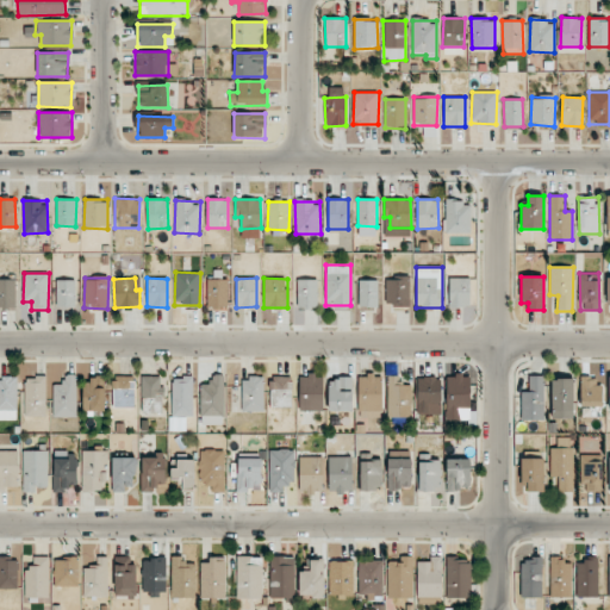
[(409,306),(410,278),(386,278),(385,305),(409,306)]
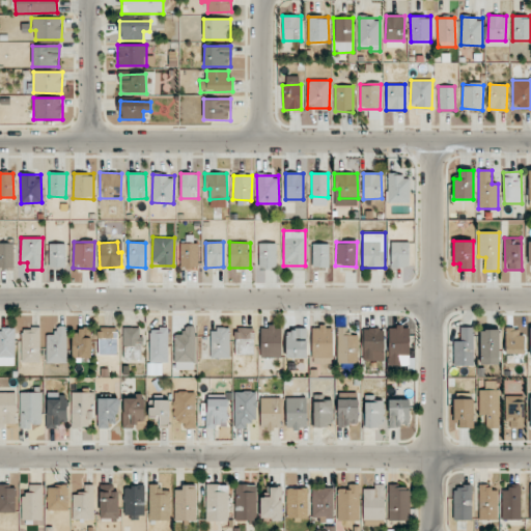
[(391,268),(410,267),(409,242),(391,243),(391,268)]
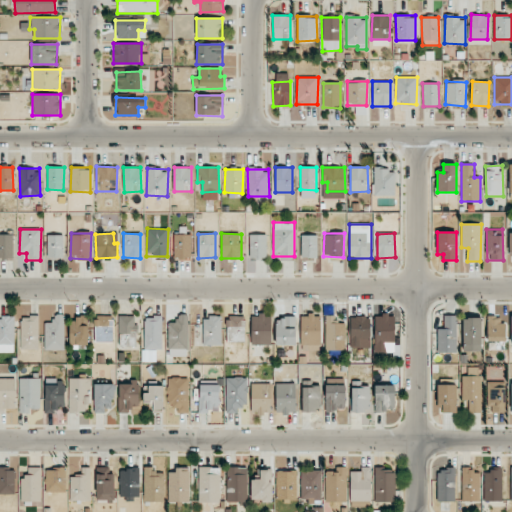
[(13,235),(0,234),(0,258),(12,258),(13,235)]
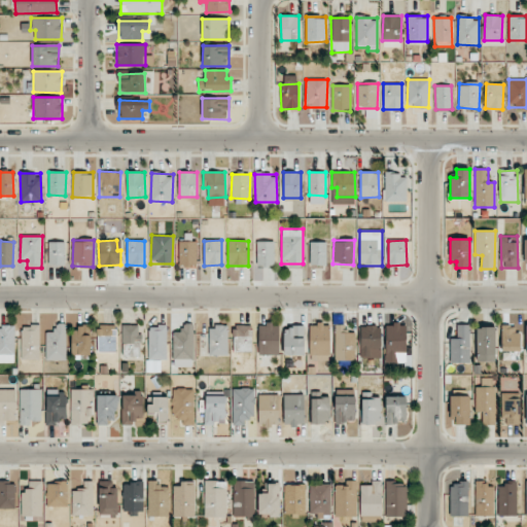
[(197,242),(179,241),(178,267),(196,267),(197,242)]
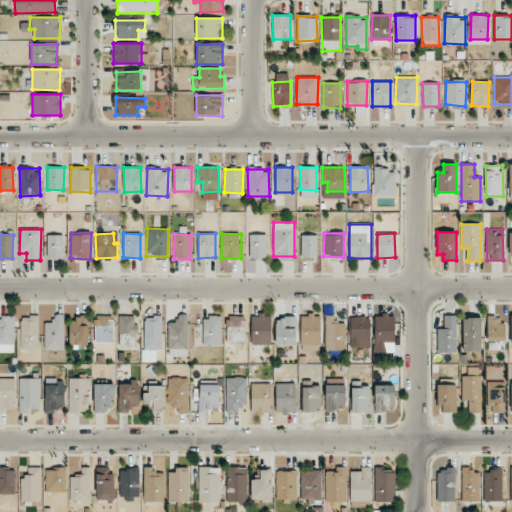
[(266,235),(250,234),(249,258),(266,258),(266,235)]
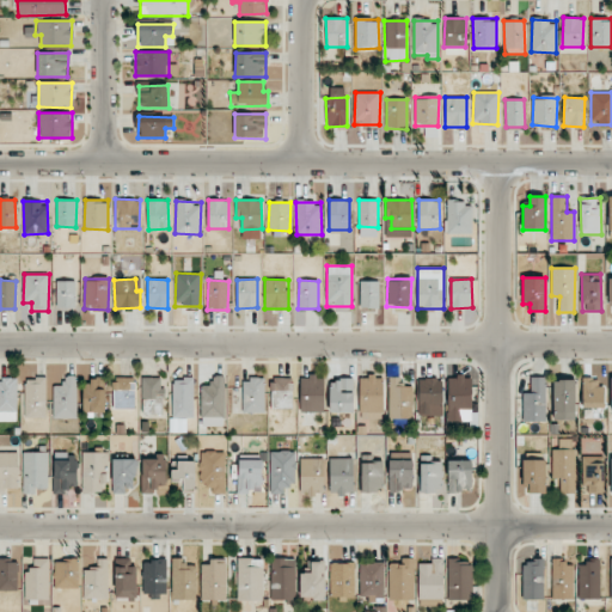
[(75,281),(56,281),(56,308),(75,308),(75,281)]
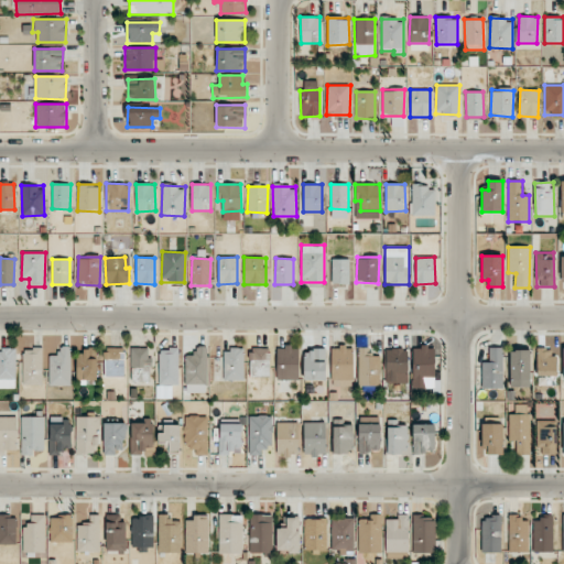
[(349,259),(332,259),(332,284),(349,284),(349,259)]
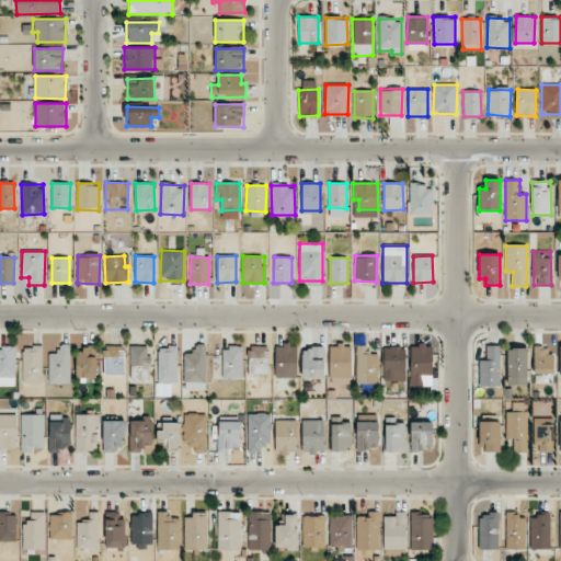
[(70,384),(70,344),(58,344),(58,353),(49,353),(48,384),(70,384)]
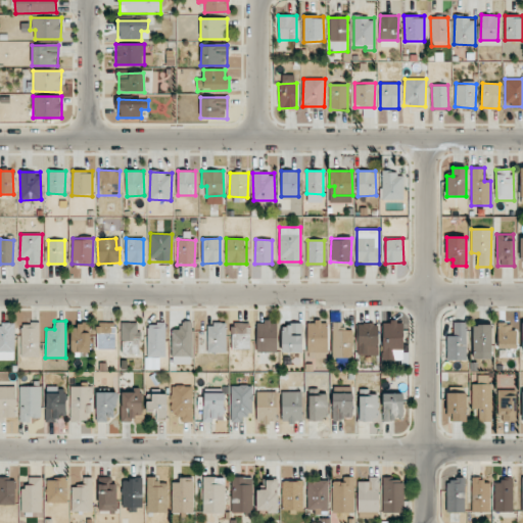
[(97,349),(114,349),(115,323),(98,322),(97,349)]
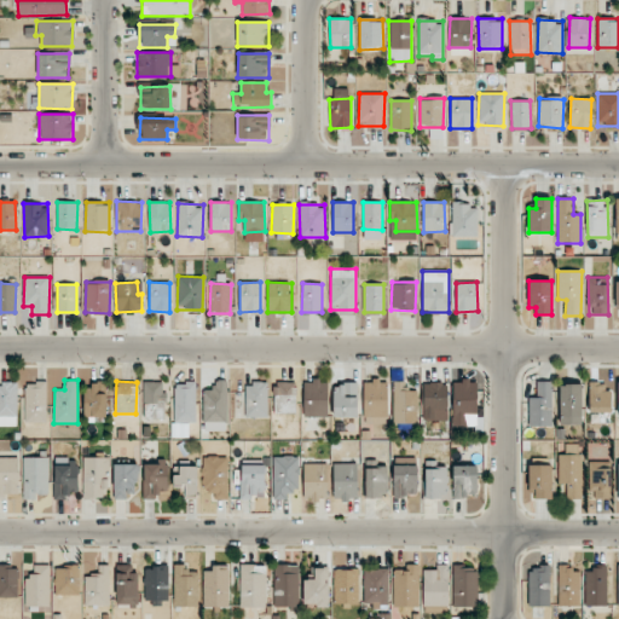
[(304,381),(304,416),(328,417),(328,381),(304,381)]
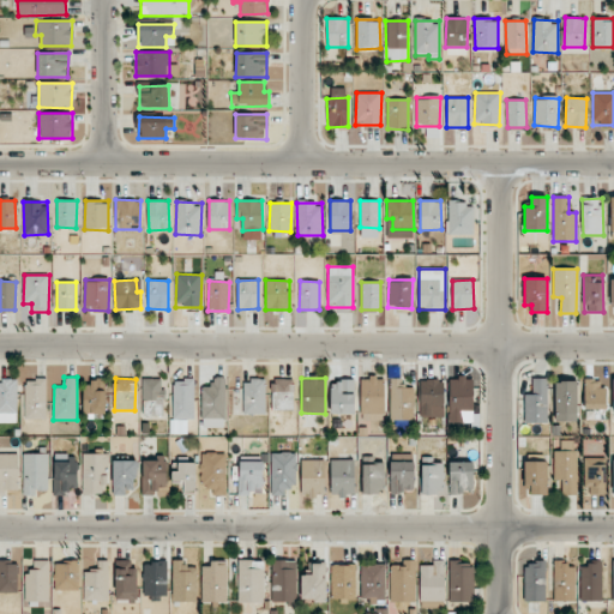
[(360,414),(385,414),(385,379),(361,378),(360,414)]
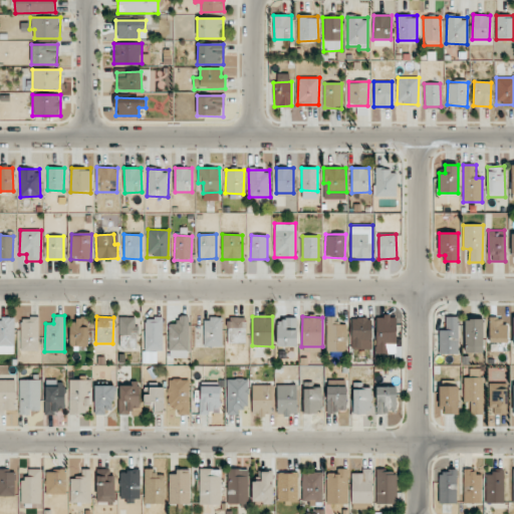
[(440,354),(459,353),(458,316),(445,316),(446,329),(439,329),(440,354)]
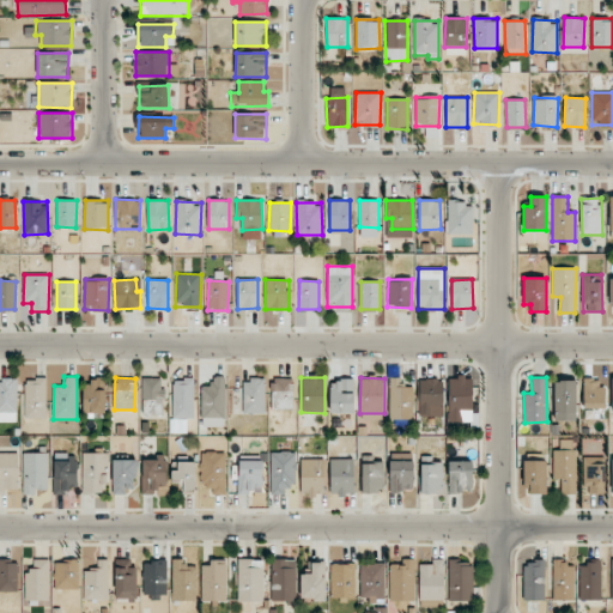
[(24,418),(46,418),(46,380),(25,378),(24,418)]
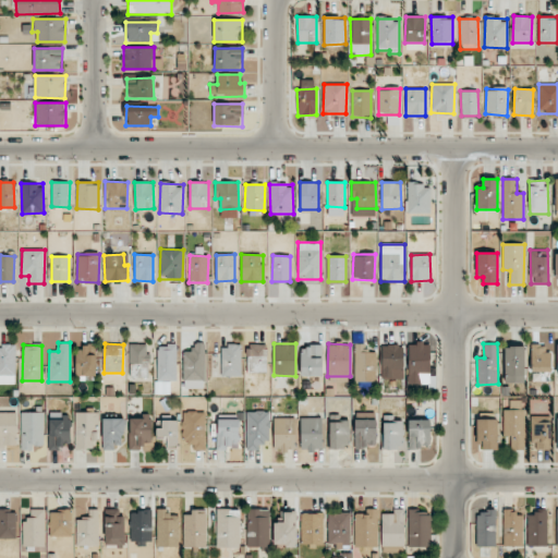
[(148,378),(148,344),(130,344),(130,377),(148,378)]
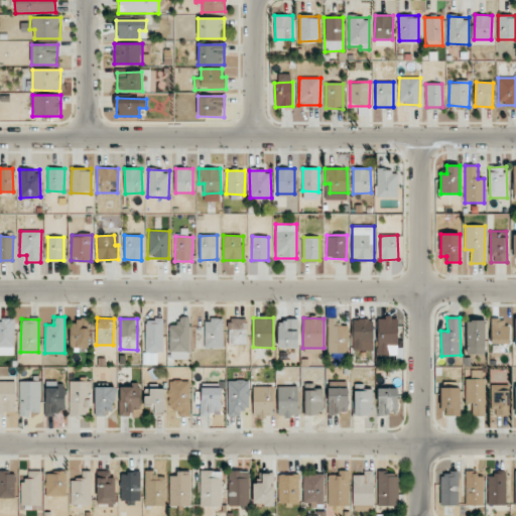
[(162,353),(163,319),(145,318),(145,352),(162,353)]
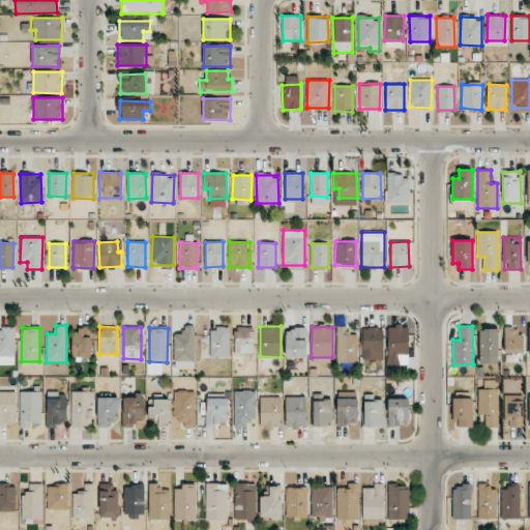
[(253,354),(254,327),(235,327),(235,354),(253,354)]
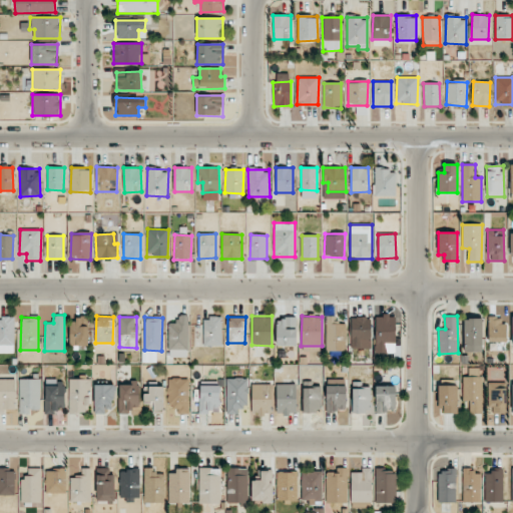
[(488,317),(488,343),(507,342),(506,324),(500,324),(500,317),(488,317)]
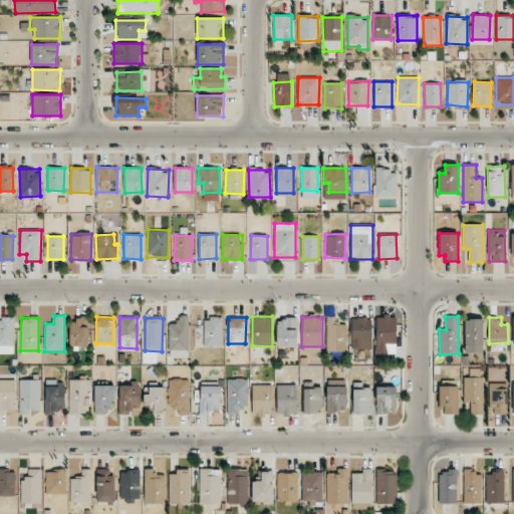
[(14,318),(0,318),(0,353),(14,354),(14,318)]
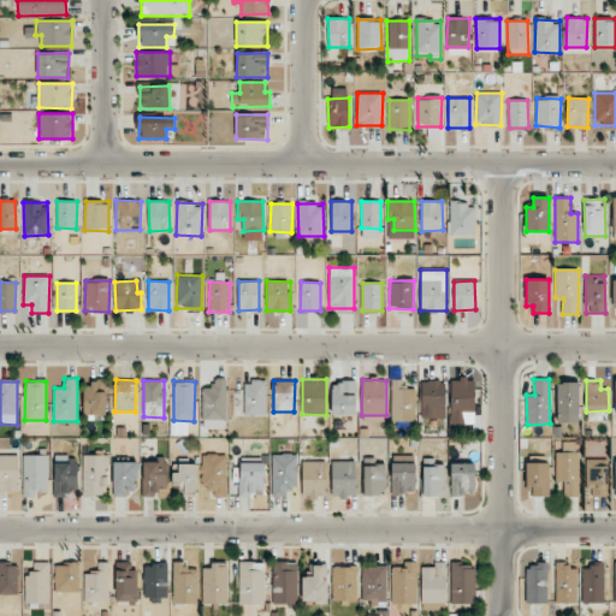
[(106,416),(106,383),(84,381),(83,415),(106,416)]
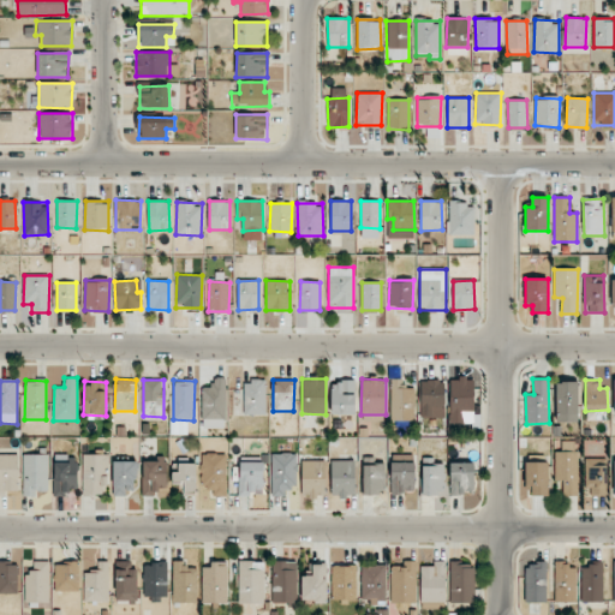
[(226,381),(203,381),(202,428),(226,429),(226,381)]
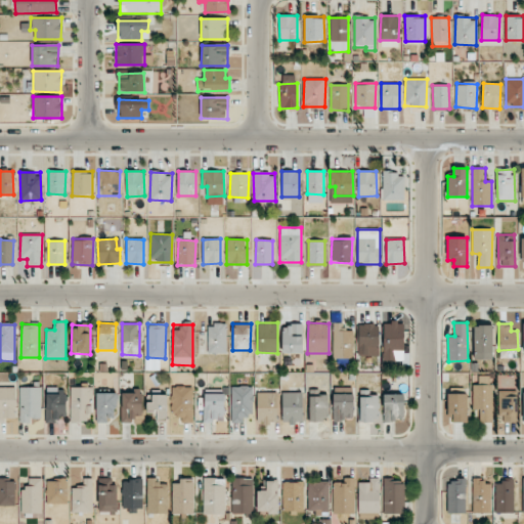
[(226,353),(226,324),(207,324),(208,354),(226,353)]
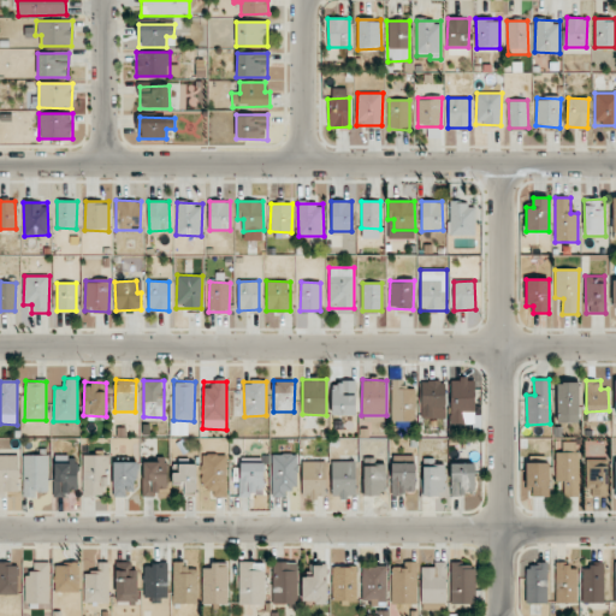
[(331,414),(356,415),(356,383),(332,381),(331,414)]
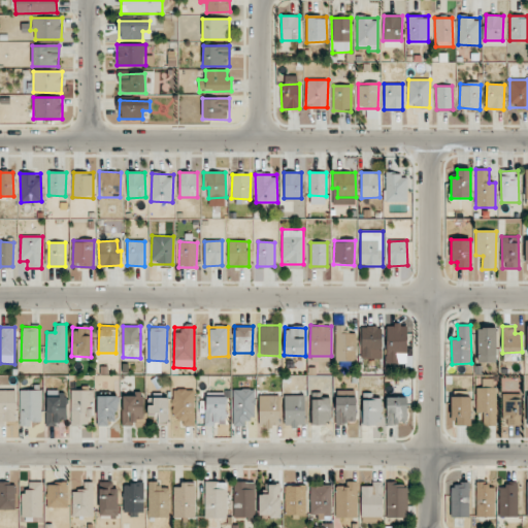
[(335,361),(356,361),(356,327),(335,327),(335,361)]
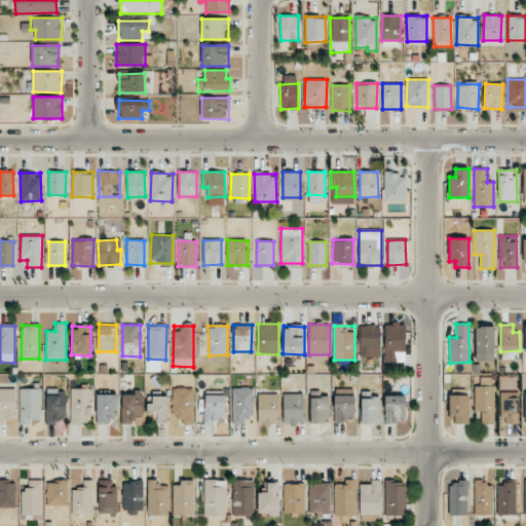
[(360,358),(381,358),(380,326),(360,326),(360,358)]
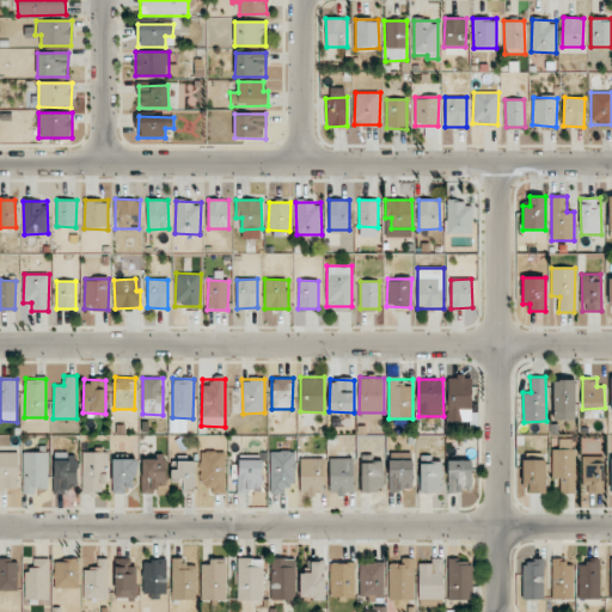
[(575,420),(575,380),(554,380),(554,420),(575,420)]
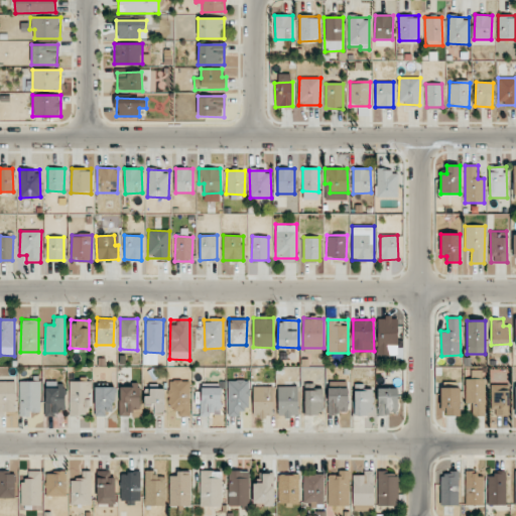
[(466,403),(473,403),(473,416),(485,416),(484,378),(465,379),(466,403)]
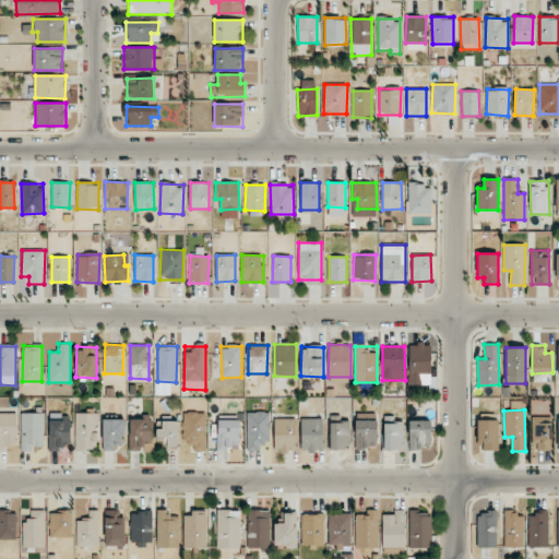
[(247,413),(247,451),(260,451),(260,444),(270,443),(270,412),(247,413)]
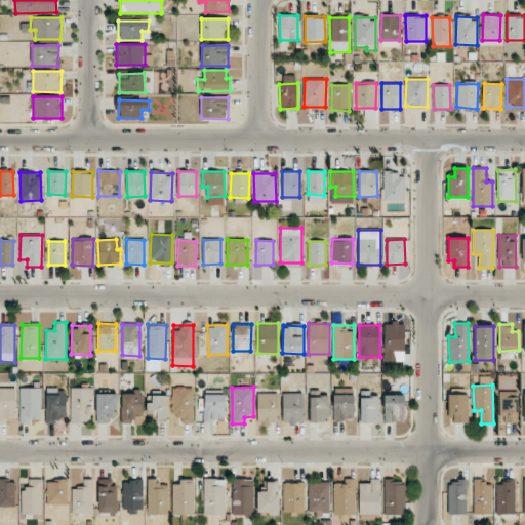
[(0,421),(15,421),(15,388),(0,388),(0,421)]
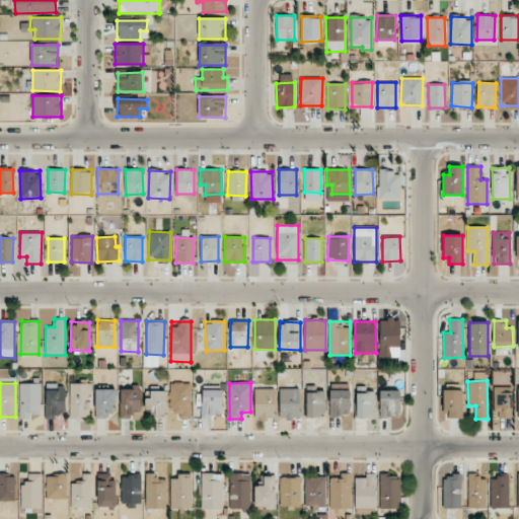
[(40,383),(19,384),(20,419),(31,419),(31,415),(41,415),(40,383)]
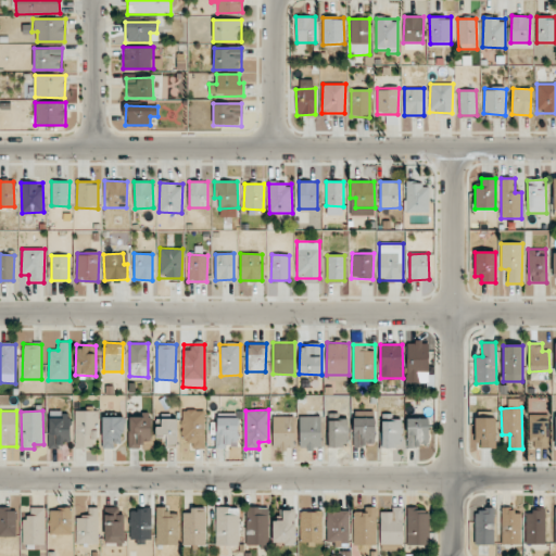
[(75,447),(97,447),(97,411),(75,411),(75,447)]
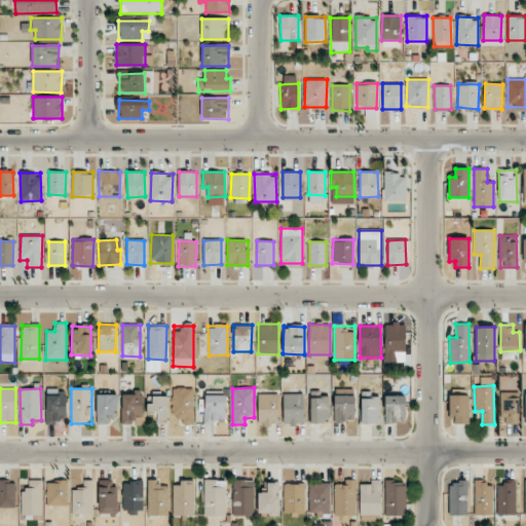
[(193,388),(172,388),(173,417),(182,417),(182,424),(194,424),(193,388)]
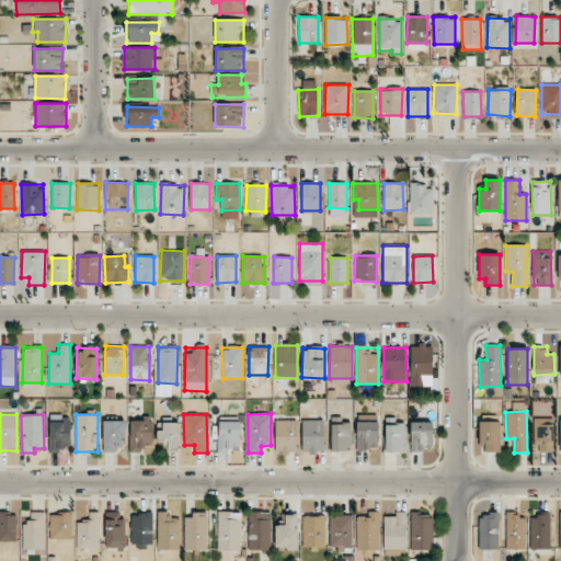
[(405,423),(395,423),(396,419),(386,418),(385,451),(404,451),(405,423)]
